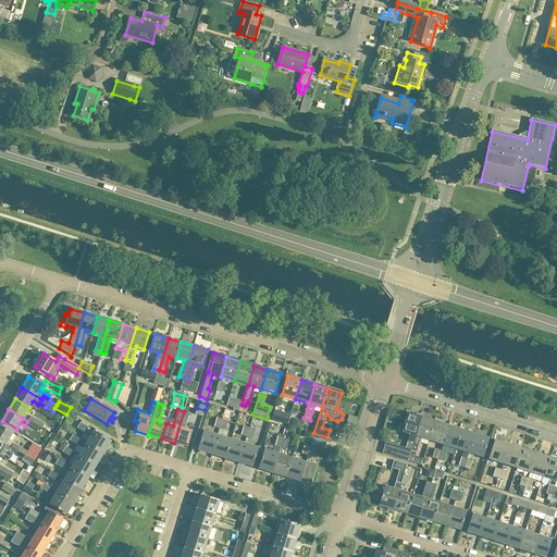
[(184,411),(174,443),(187,447),(193,431),(184,429),(189,412),(184,411)]
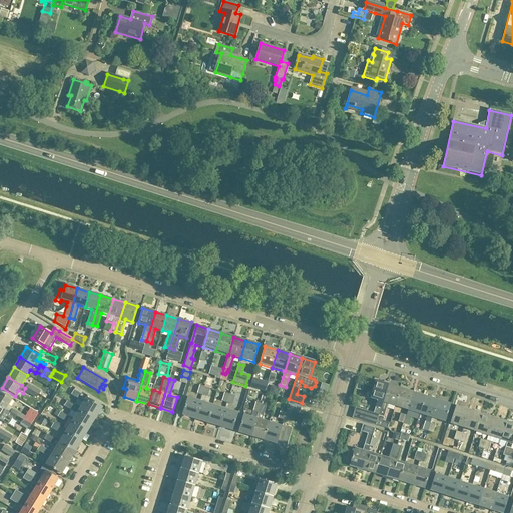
[(255,381),(252,380),(249,387),(259,390),(262,383),(262,382),(259,382),(255,381)]
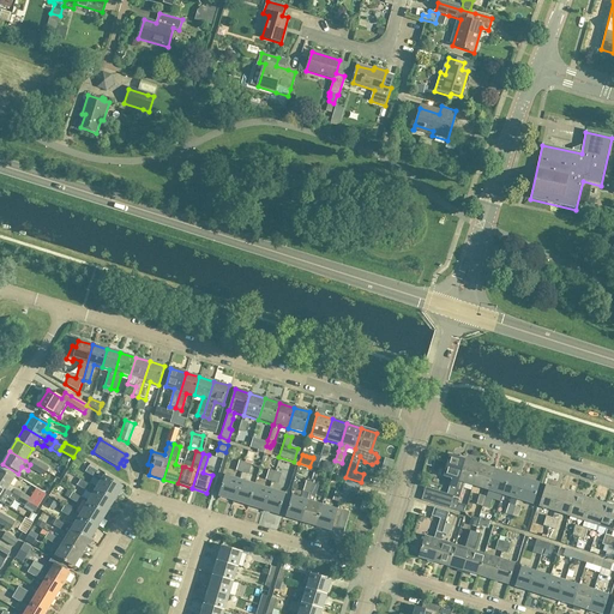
[(458,481),(464,459),(450,456),(444,476),(452,479),(446,499),(438,497),(435,505),(450,510),(453,498),(458,481)]
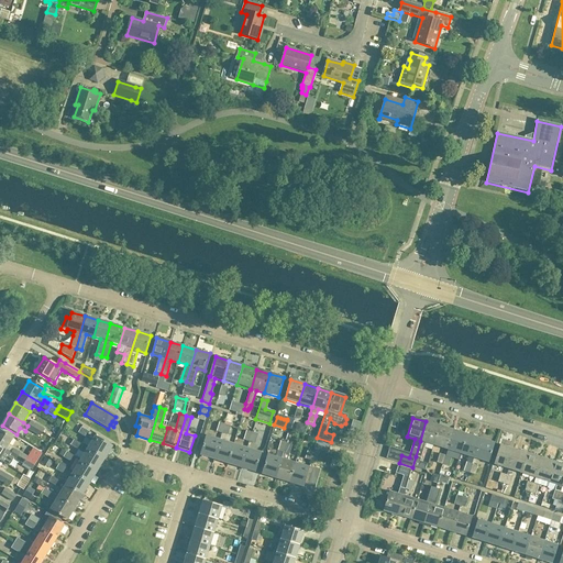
[(433,445),(440,426),(426,421),(420,441),(416,456),(421,457),(423,450),(426,443),(433,445)]
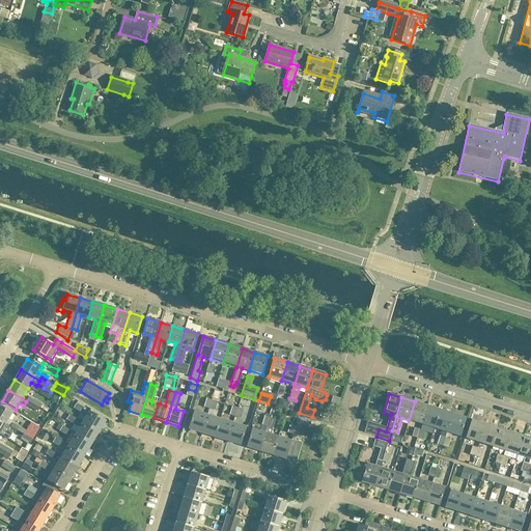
[(28,398),(26,401),(25,404),(31,409),(35,402),(28,398)]
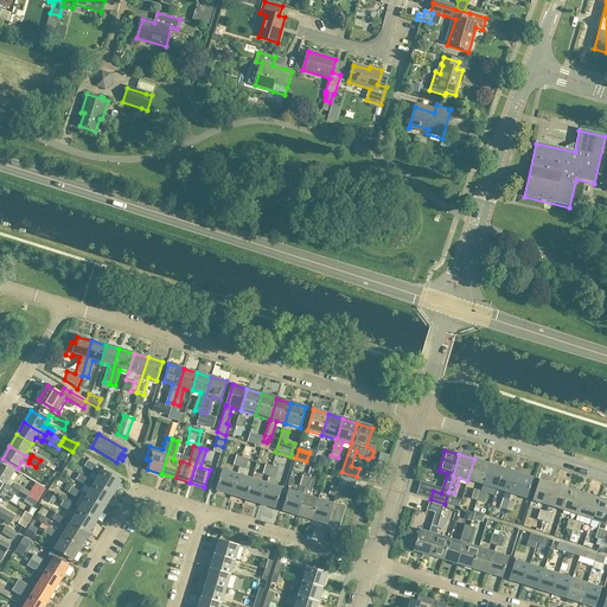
[(388,459),(379,457),(375,470),(384,473),(388,459)]
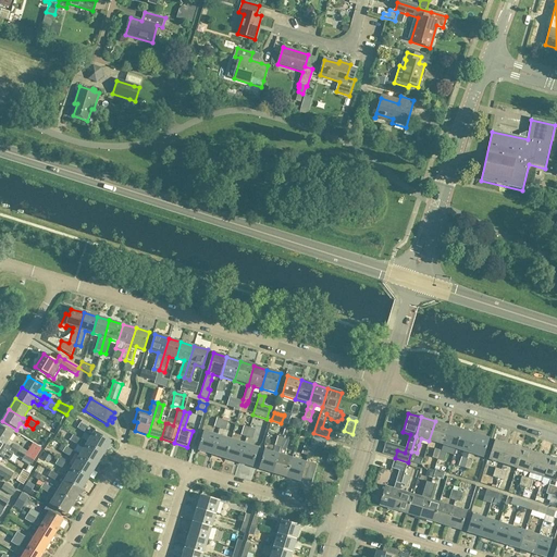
[(435,421),(429,441),(443,445),(448,425),(435,421)]
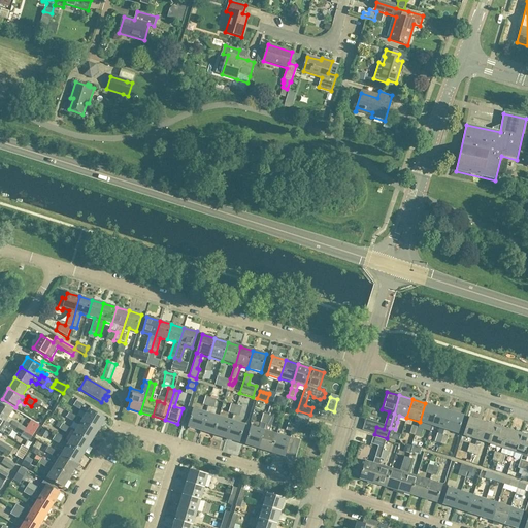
[(35,400),(31,406),(37,410),(41,403),(35,400)]
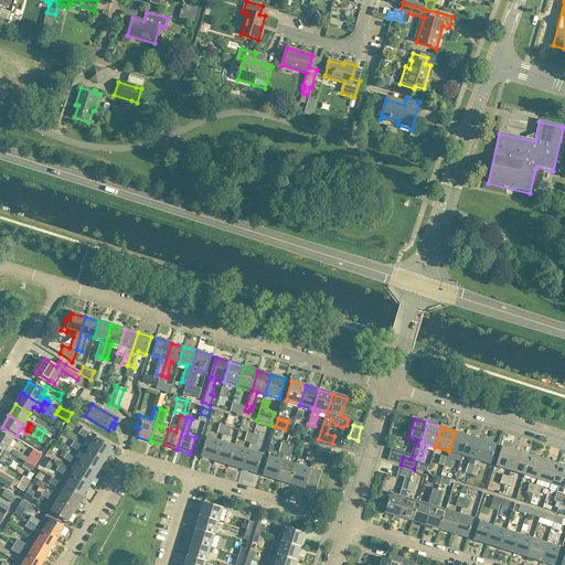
[(78,435),(86,439),(89,435),(82,429),(78,435)]
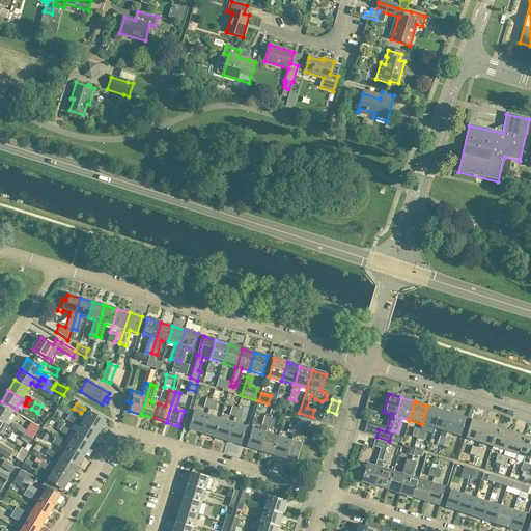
[(435,428),(440,410),(427,406),(422,424),(435,428)]
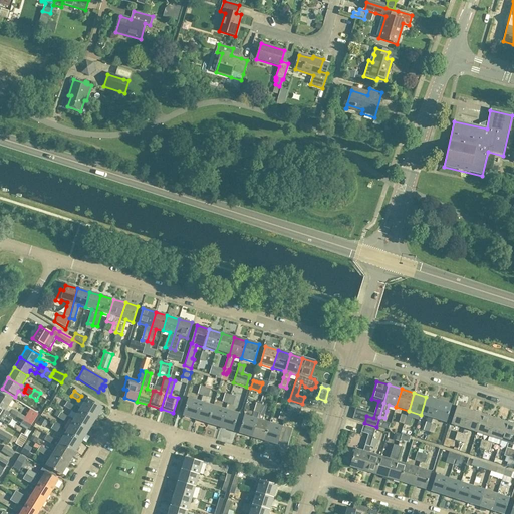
[(0,407),(6,411),(12,401),(0,394),(0,407)]
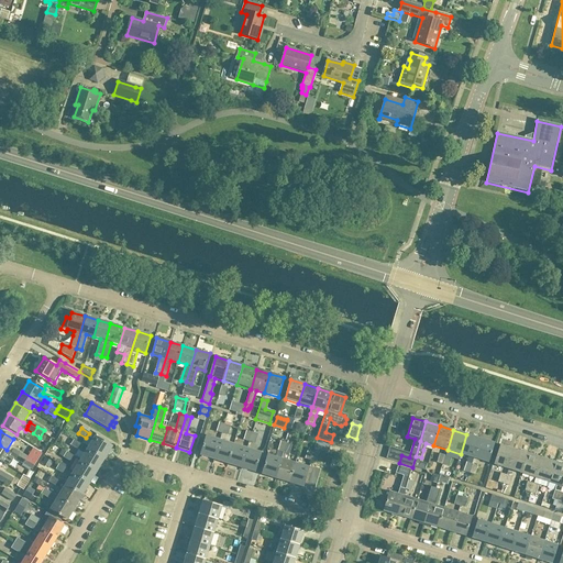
[(468,456),(463,472),(470,474),(472,464),(474,459),(474,457),(481,439),(466,434),(461,454),(468,456)]
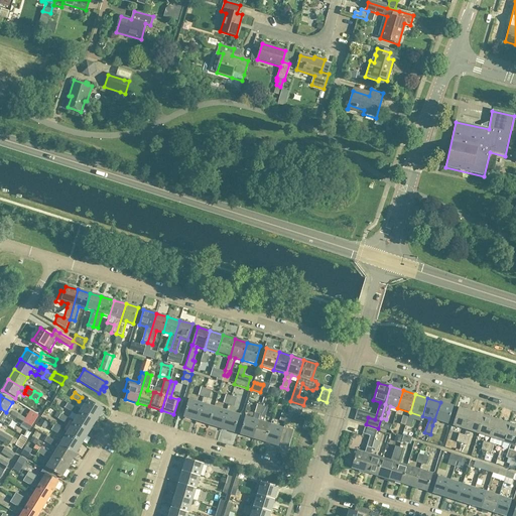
[(56,411),(60,403),(54,400),(50,409),(56,411)]
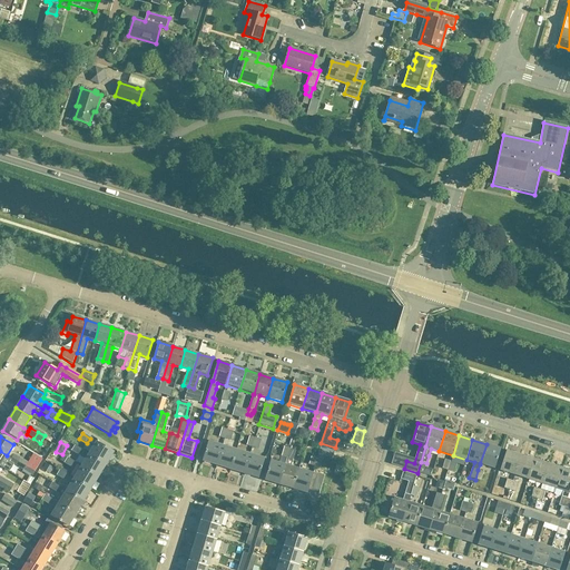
[(88,454),(105,464),(112,452),(96,442),(88,454)]
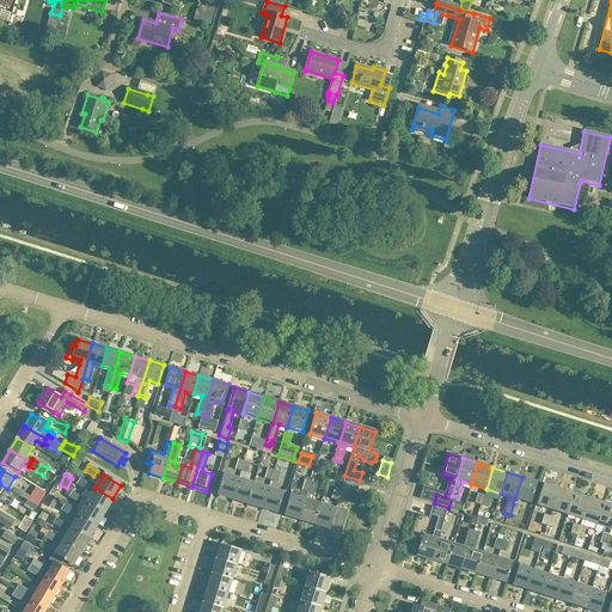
[(233,500),(239,478),(225,475),(218,495),(233,500)]
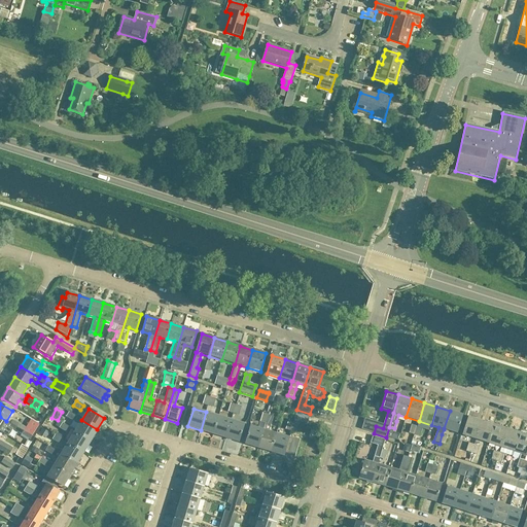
[(270,451),(276,433),(268,431),(273,417),(272,416),(272,414),(272,413),(273,411),(270,410),(269,413),(268,415),(265,423),(264,429),(257,448),(270,451)]
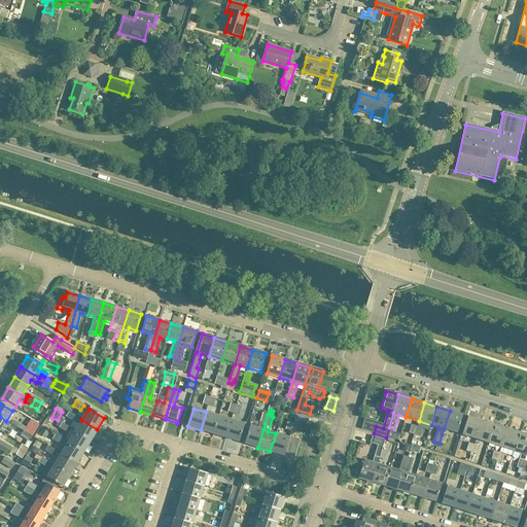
[(444,428),(457,433),(462,415),(450,411),(444,428)]
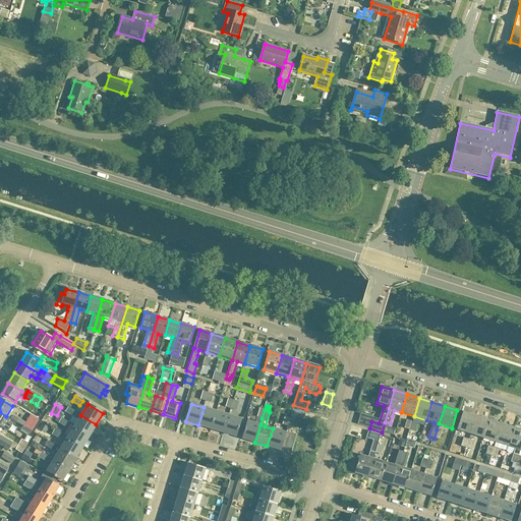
[(72,417),(75,412),(68,407),(65,412),(72,417)]
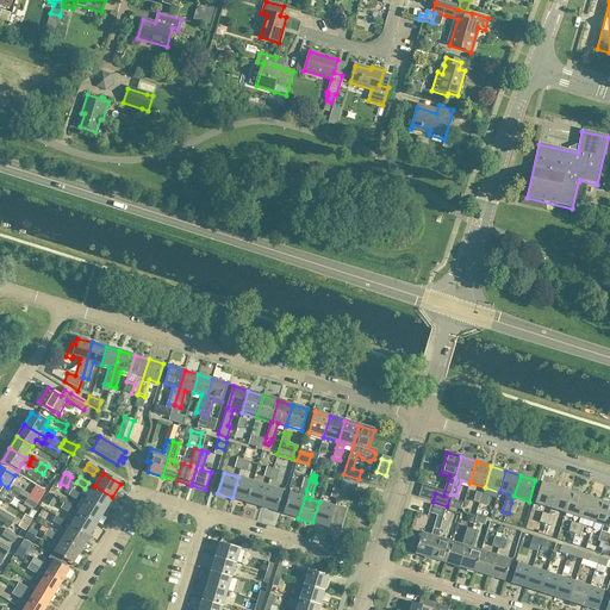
[(247,502),(253,481),(238,477),(232,498),(247,502)]
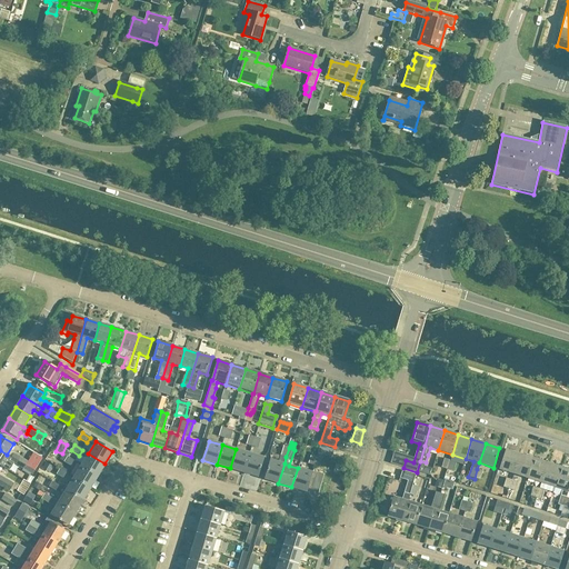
[(317,457),(313,466),(319,468),(323,456),(331,458),(333,450),(319,446),(317,457)]
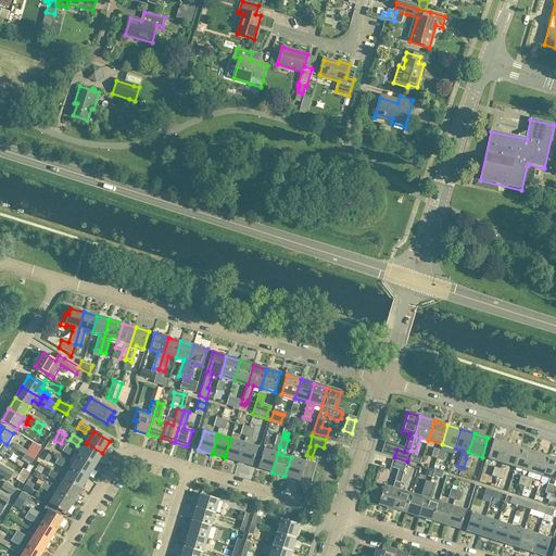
[(238,462),(243,443),(230,439),(225,457),(238,462)]
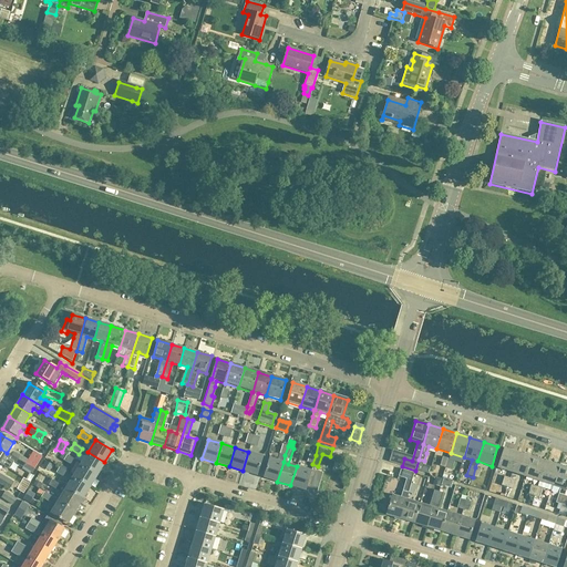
[(12,464),(13,462),(10,460),(12,456),(7,453),(0,449),(0,463),(2,460),(12,464)]
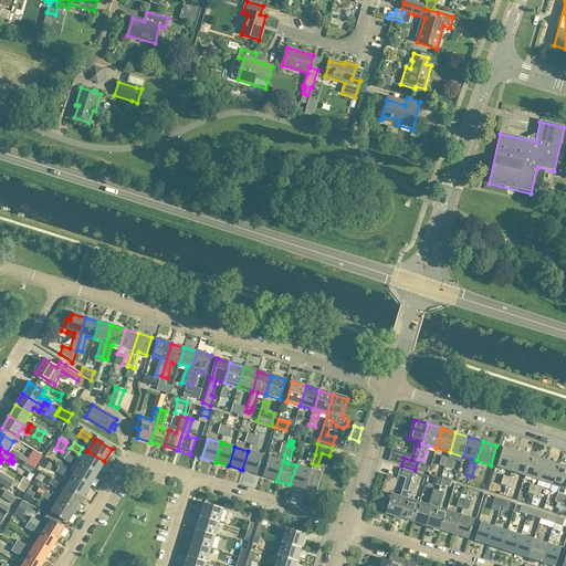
[(504,448),(498,467),(511,471),(517,452),(504,448)]
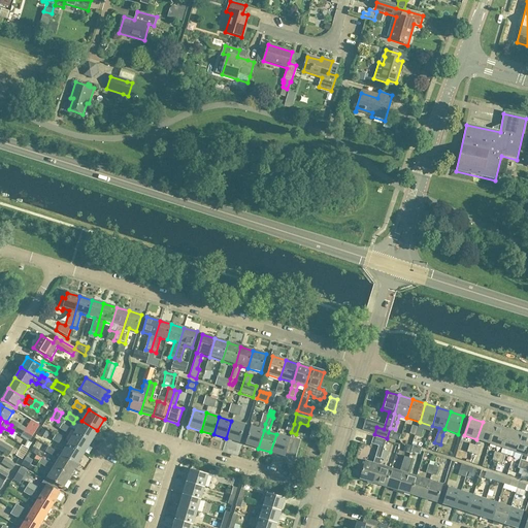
[(15,432),(20,425),(13,421),(11,425),(9,428),(12,430),(15,432)]
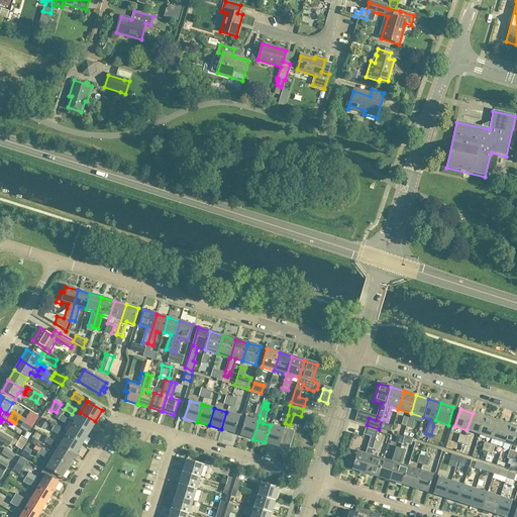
[(89,432),(95,421),(80,412),(73,423),(89,432)]
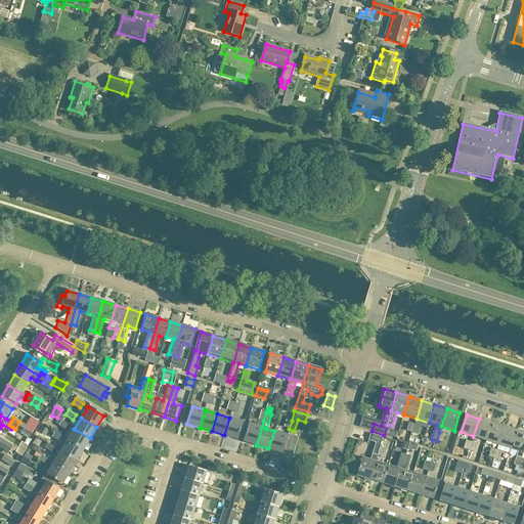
[(229,418),(224,435),(236,439),(243,421),(229,418)]
